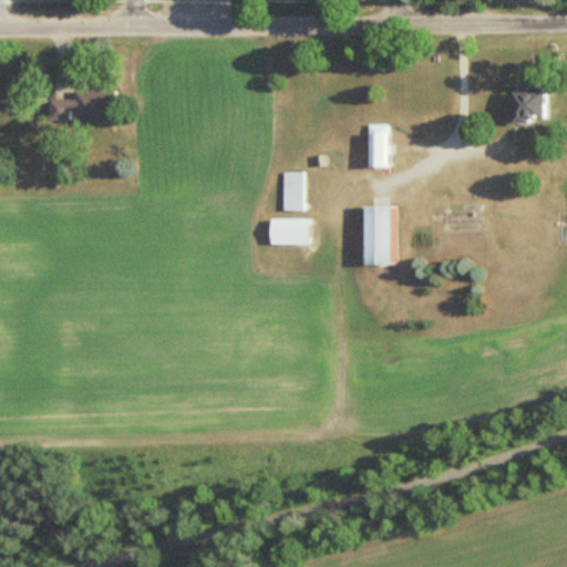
[(103,115),(103,91),(71,90),(71,99),(45,99),(45,115),(103,115)]
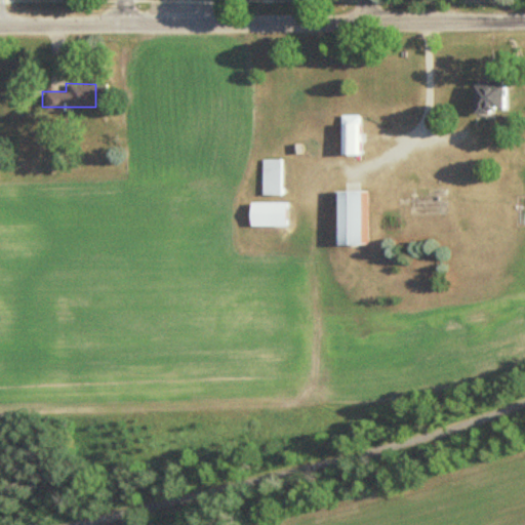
[(508,111),(507,84),(468,85),(468,111),(508,111)]
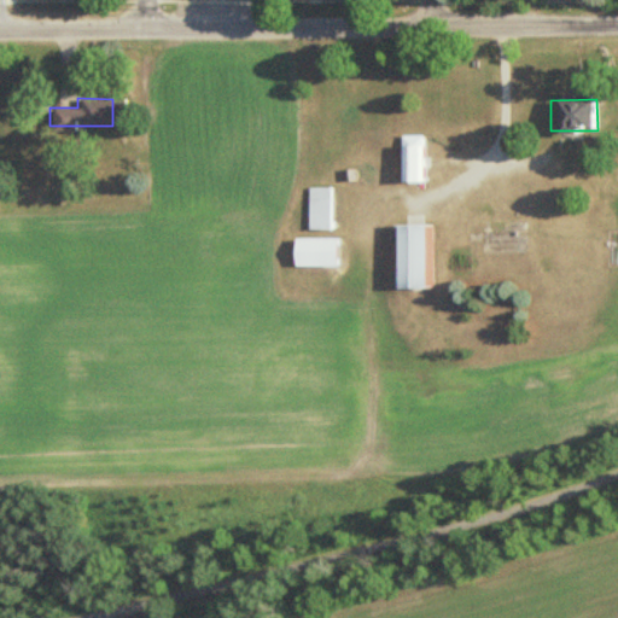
[(397,181),(420,181),(420,135),(397,135),(397,181)]
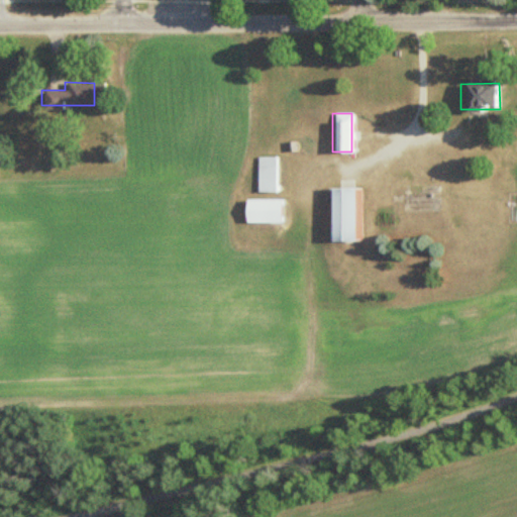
[(256,192),(277,192),(277,157),(256,157),(256,192)]
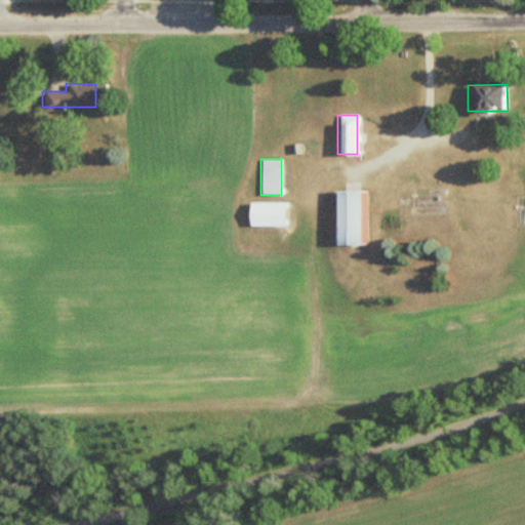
[(367,190),(333,190),(333,244),(367,244),(367,190)]
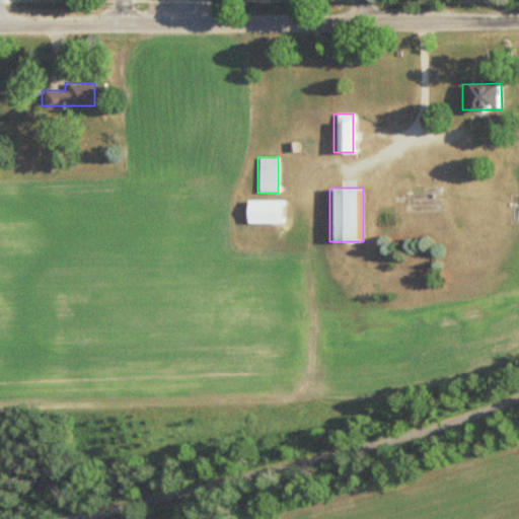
[(244,222),(280,222),(280,200),(244,200),(244,222)]
